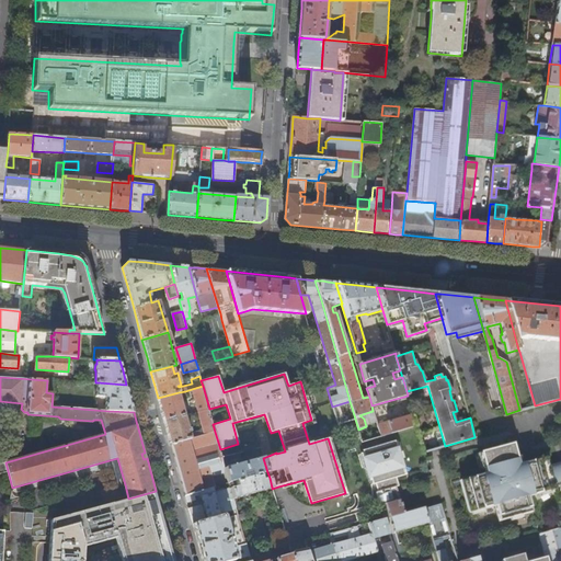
[(130,399),(126,385),(98,382),(98,397),(104,397),(109,399),(109,411),(134,412),(130,399)]
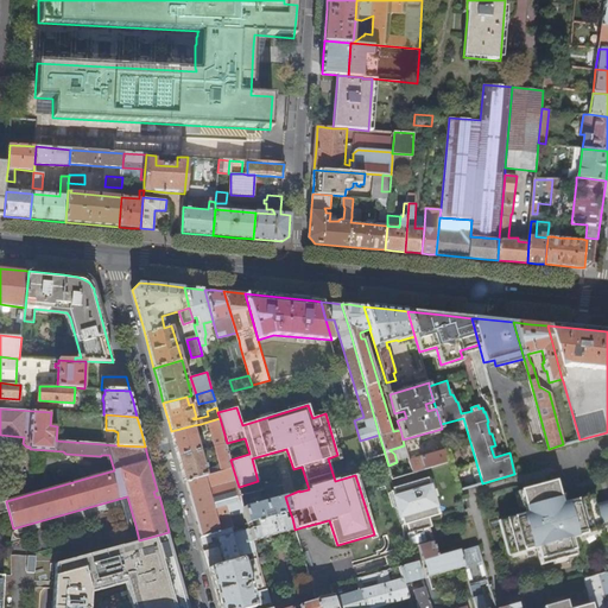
[(220,418),(208,422),(214,445),(227,443),(220,418)]
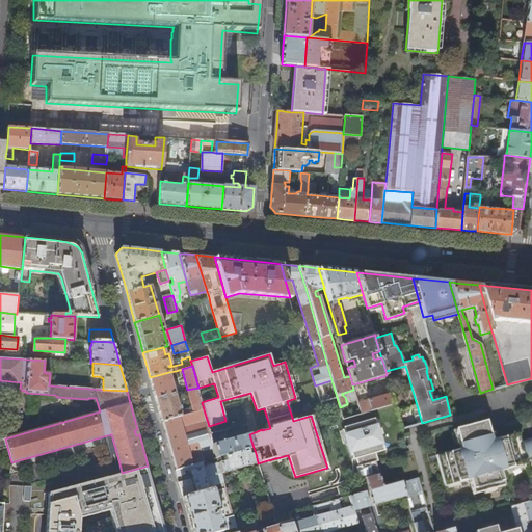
[(169,372),(150,377),(153,389),(156,398),(175,394),(169,372)]
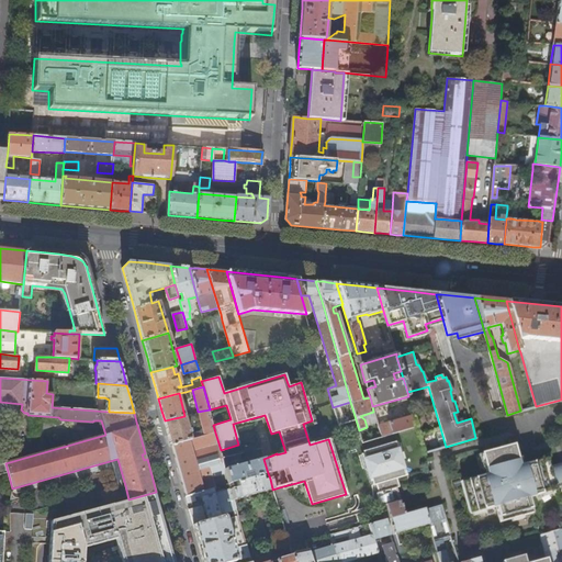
[(213,425),(210,409),(198,412),(204,435),(215,433),(213,425)]
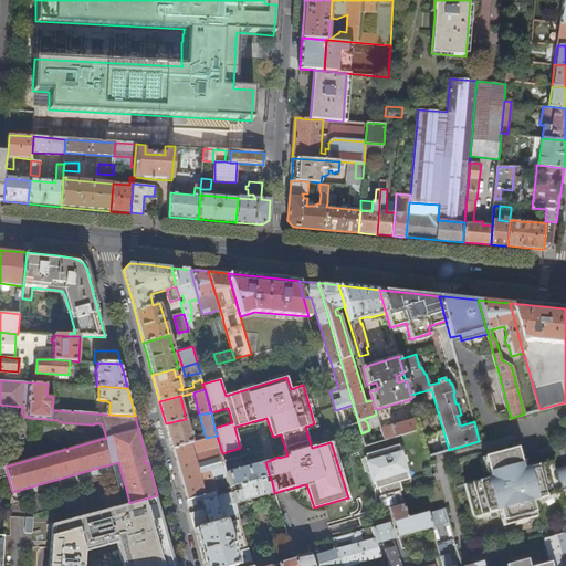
[(380,428),(384,440),(398,436),(420,429),(417,418),(380,428)]
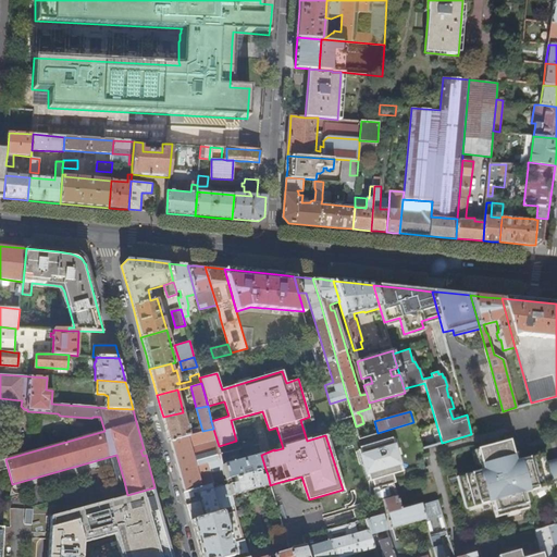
[(183,412),(163,417),(166,430),(169,440),(189,435),(183,412)]
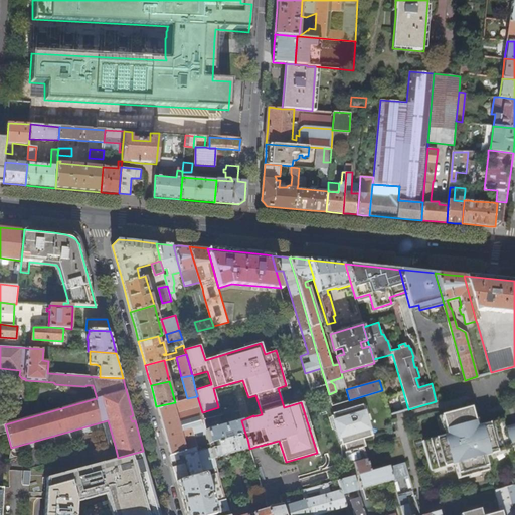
[(175,402),(156,406),(164,434),(170,455),(177,453),(184,451),(195,448),(195,447),(197,446),(194,437),(192,427),(205,423),(203,418),(202,412),(197,396),(187,398),(175,402)]
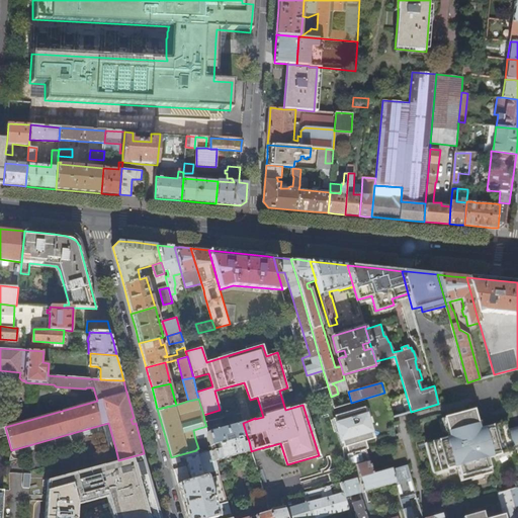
[(345,446),(347,446),(366,440),(376,437),(372,423),(370,423),(365,407),(335,415),(345,446)]
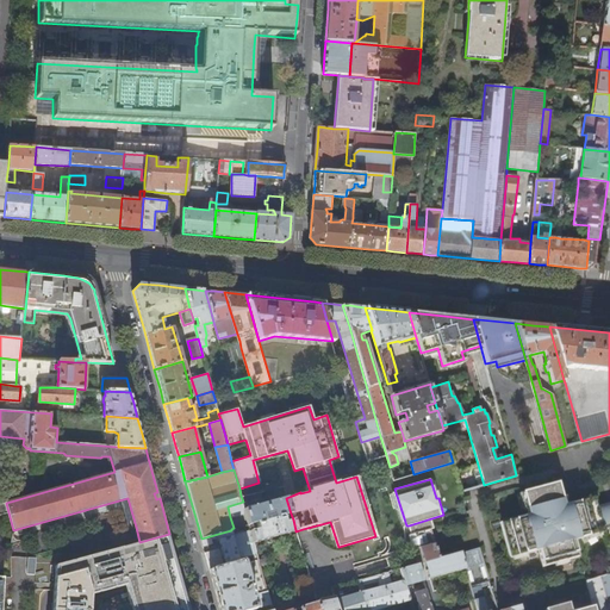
[(566,505),(564,506),(558,483),(522,492),(528,516),(500,524),(510,558),(539,551),(542,567),(578,556),(573,541),(574,540),(571,522),(566,505)]
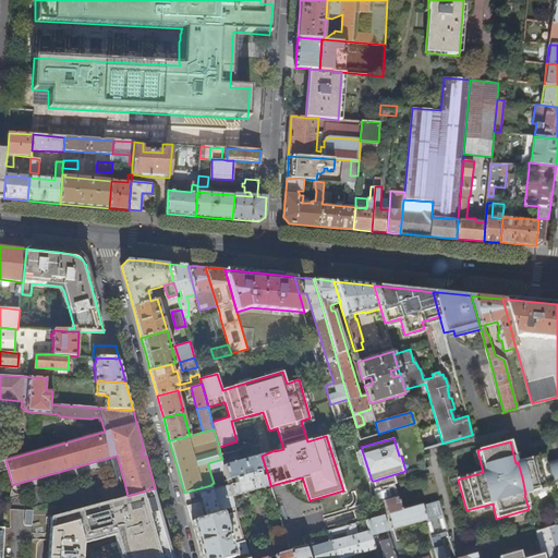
[(544,455),(518,462),(541,457),(549,487),(553,486),(552,485),(557,483),(557,461),(546,465),(544,455)]
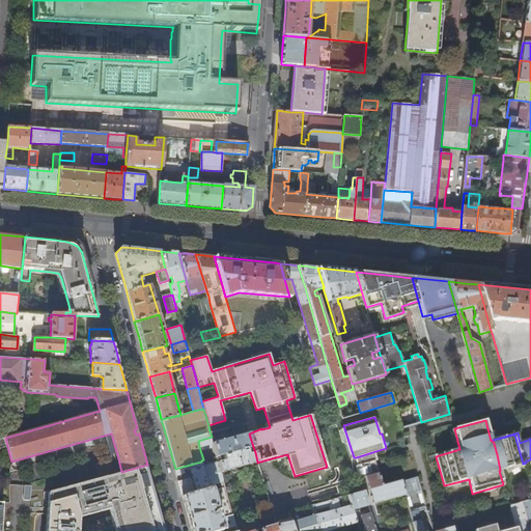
[(253,447),(249,434),(213,442),(214,446),(217,456),(223,454),(225,459),(218,462),(221,472),(257,462),(255,452),(249,454),(248,448),(253,447)]
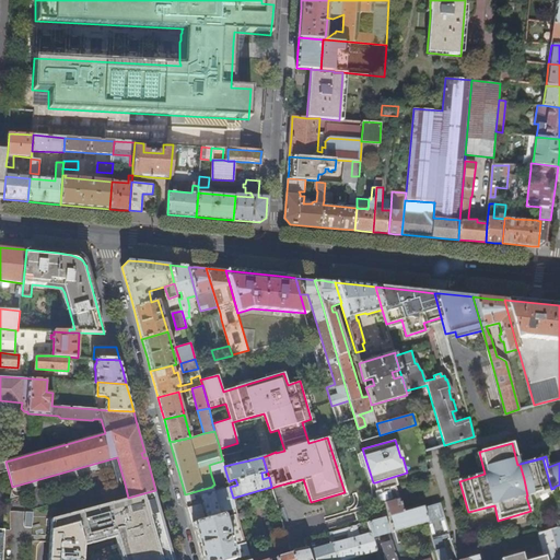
[(524,479),(527,496),(551,489),(543,458),(520,464),(524,479)]
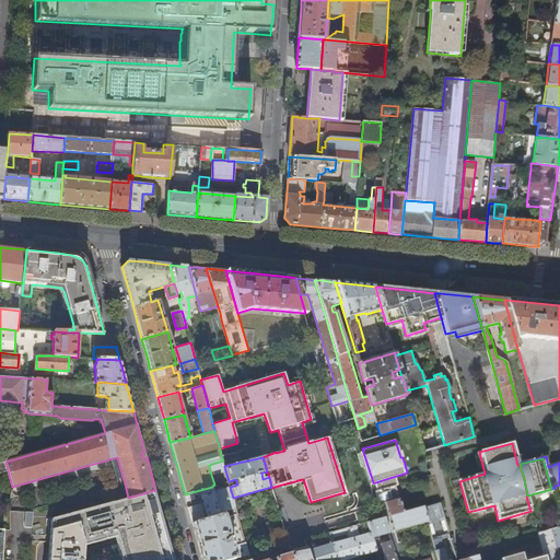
[(209,465),(211,475),(225,470),(224,466),(223,461),(209,465)]
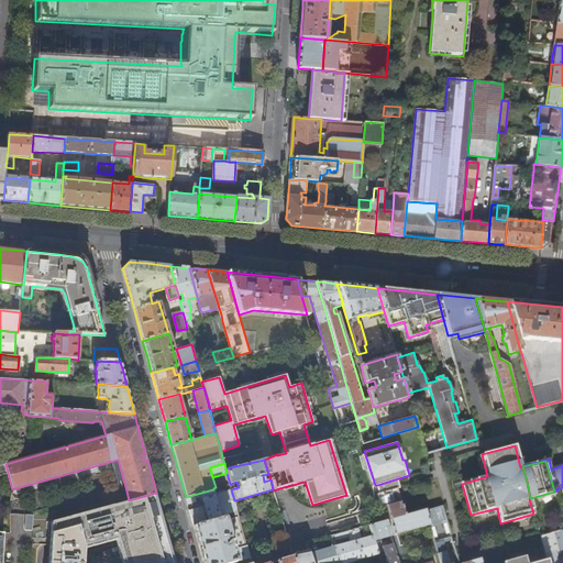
[(377,485),(381,494),(390,490),(397,488),(400,487),(398,478),(377,485)]
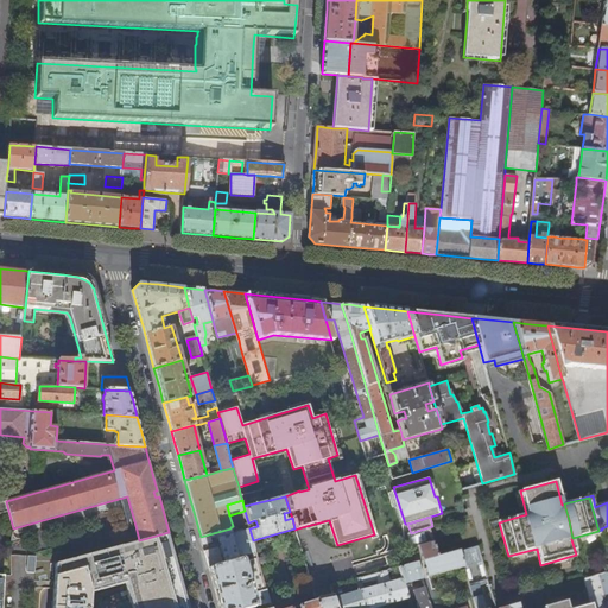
[(217,532),(226,563),(241,558),(246,557),(245,553),(255,550),(253,540),(249,529),(233,533),(232,531),(236,530),(235,526),(233,526),(230,527),(230,529),(217,532)]
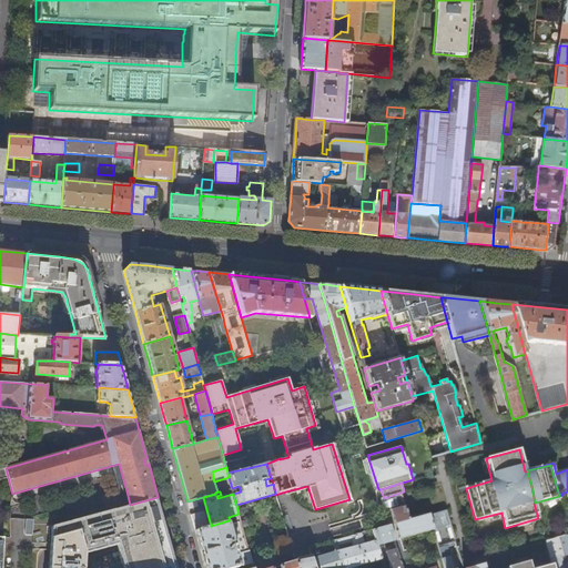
[(401,493),(394,495),(395,501),(397,508),(391,509),(399,539),(401,538),(434,529),(429,516),(429,515),(409,520),(401,493)]
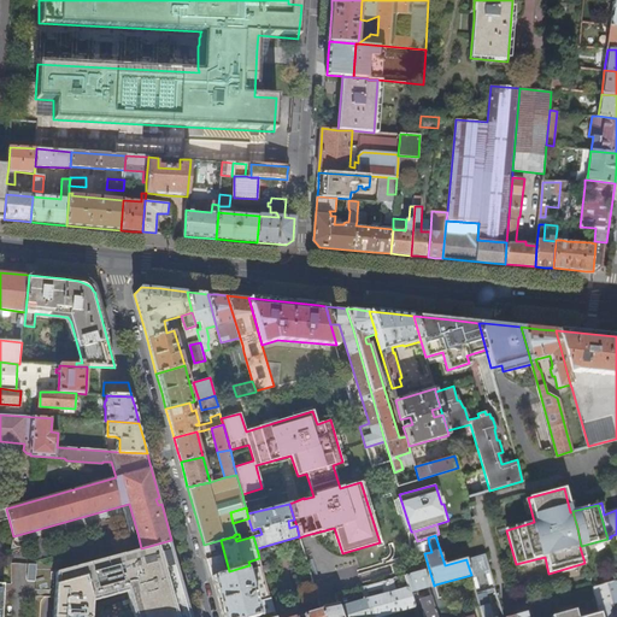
[(192,616),(188,599),(182,575),(171,540),(141,548),(58,571),(54,616),(192,616)]
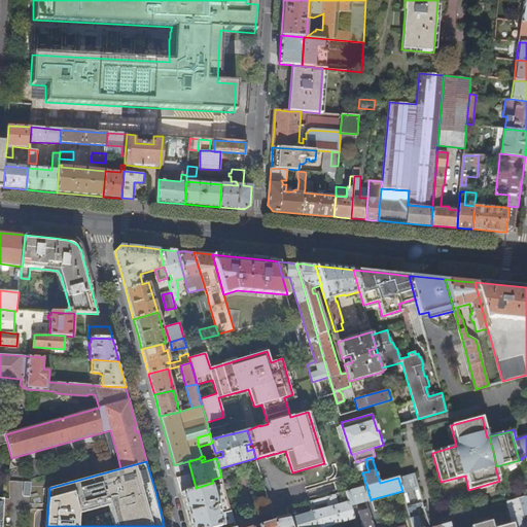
[(183,469),(181,463),(174,465),(175,471),(183,469)]
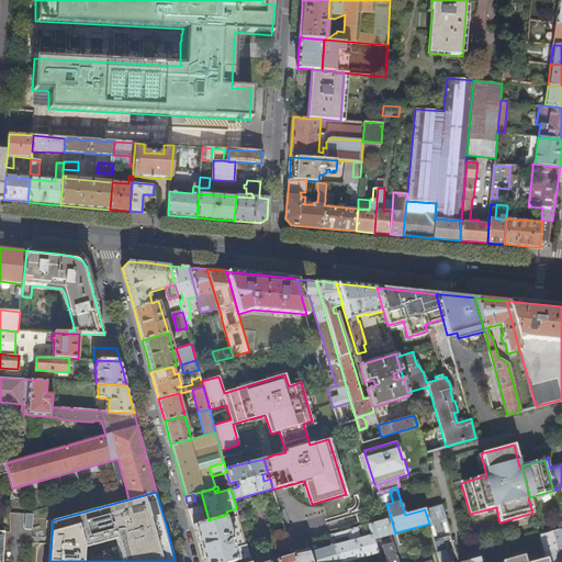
[(189,509),(193,525),(206,521),(202,505),(189,509)]
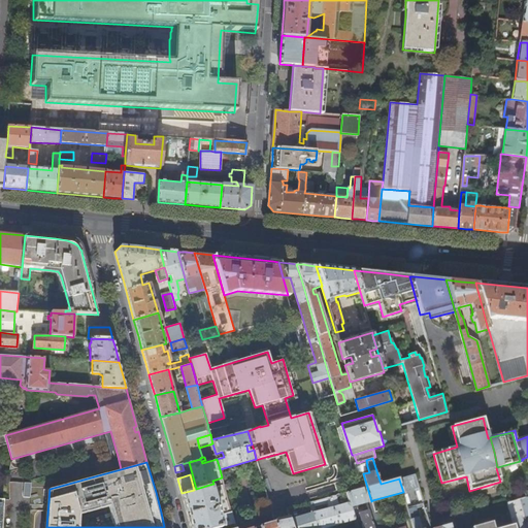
[(403,492),(404,498),(420,493),(414,474),(399,480),(403,492)]
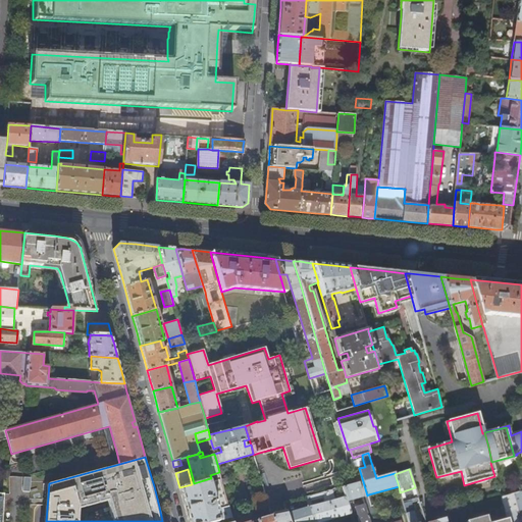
[(9,489),(22,490),(23,476),(9,476),(9,489)]
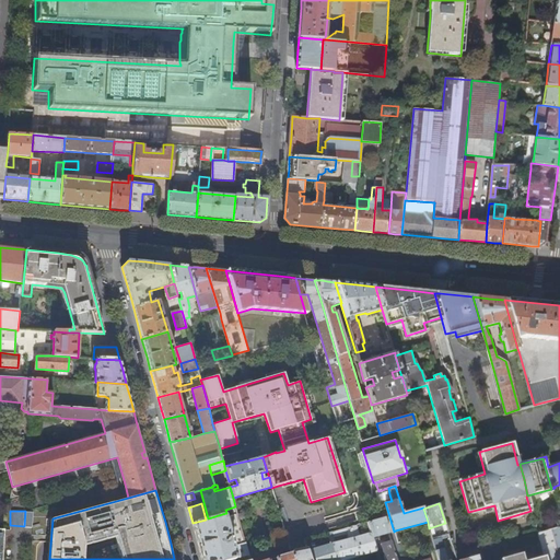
[(238,557),(248,555),(237,513),(228,516),(238,557)]
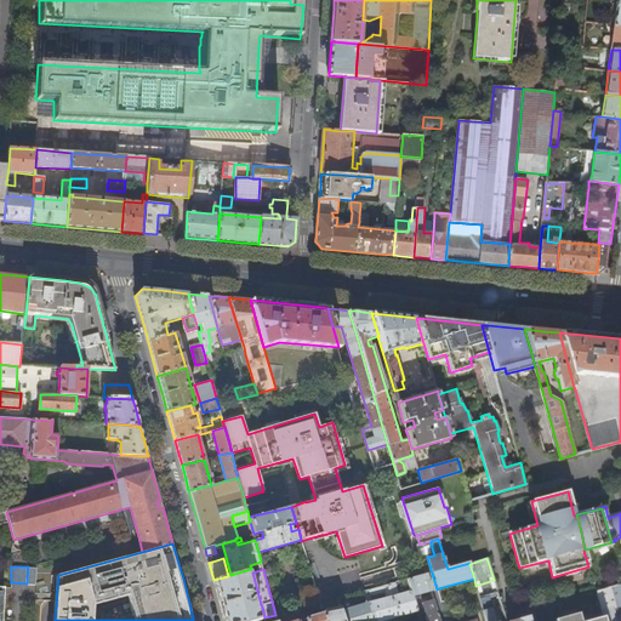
[(223,620),(249,620),(260,619),(254,596),(249,597),(249,594),(252,593),(246,570),(231,575),(228,576),(214,580),(216,591),(218,602),(223,620)]
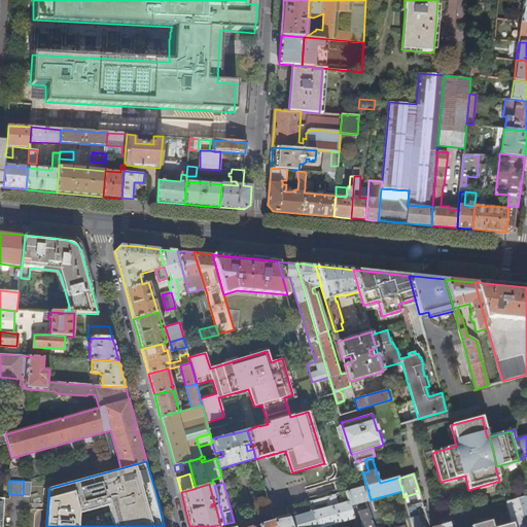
[(361,487),(346,491),(348,500),(350,505),(365,501),(361,487)]
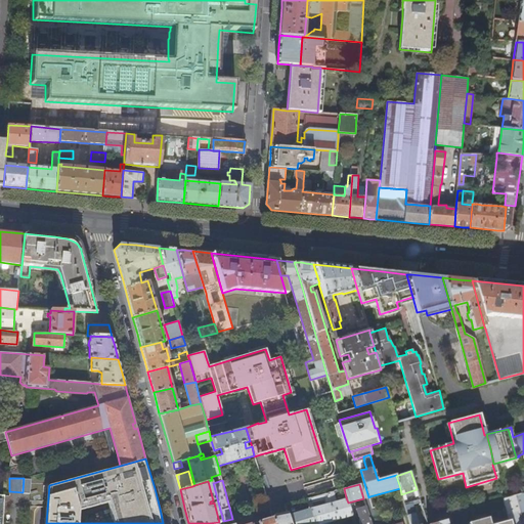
[(288,511),(288,513),(291,523),(320,523),(351,515),(348,503),(346,497),(336,500),(334,491),(323,494),(323,498),(325,504),(313,507),(312,501),(311,497),(306,499),(309,509),(292,514),(291,511),(288,511)]
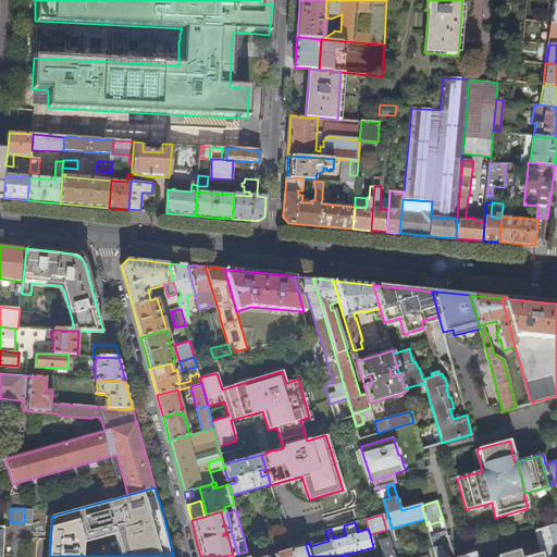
[(542,556),(553,556),(549,546),(556,544),(556,523),(535,530),(542,554),(542,556)]
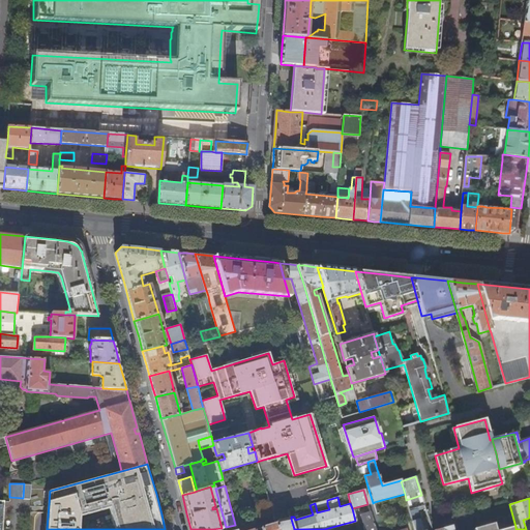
[(371,516),(377,513),(374,502),(373,503),(367,504),(370,511),(371,516)]
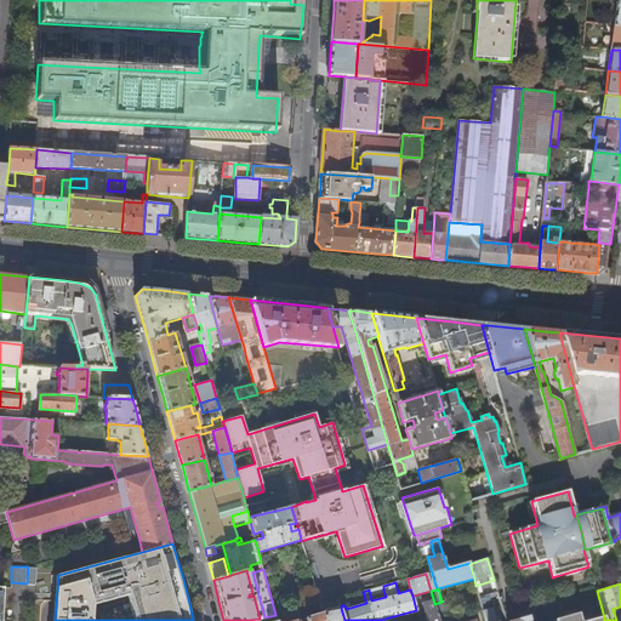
[(434,604),(433,599),(421,603),(427,620),(439,620),(438,617),(434,604)]
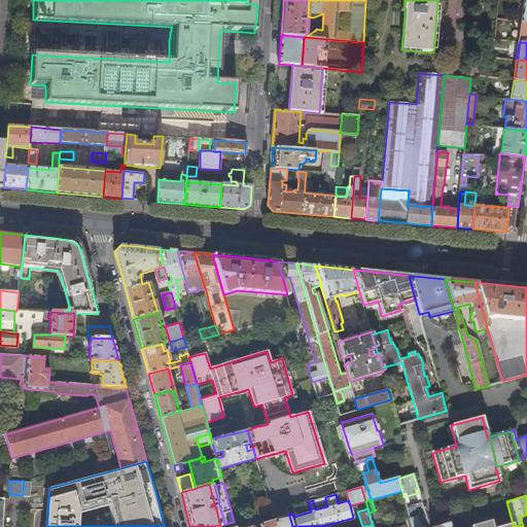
[(375,511),(369,513),(372,524),(385,520),(381,508),(375,511)]
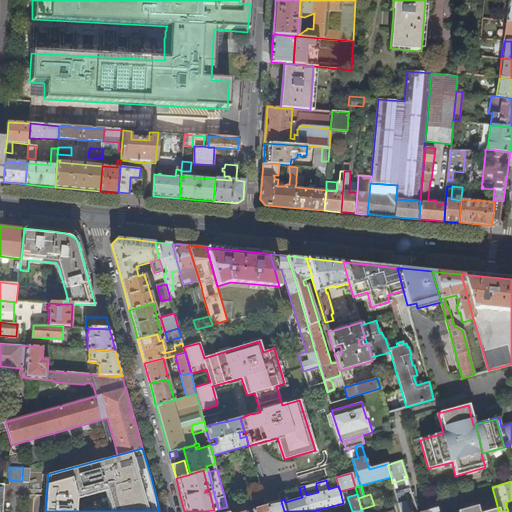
[(268,511),(284,511),(281,501),(272,503),(266,505),(268,511)]
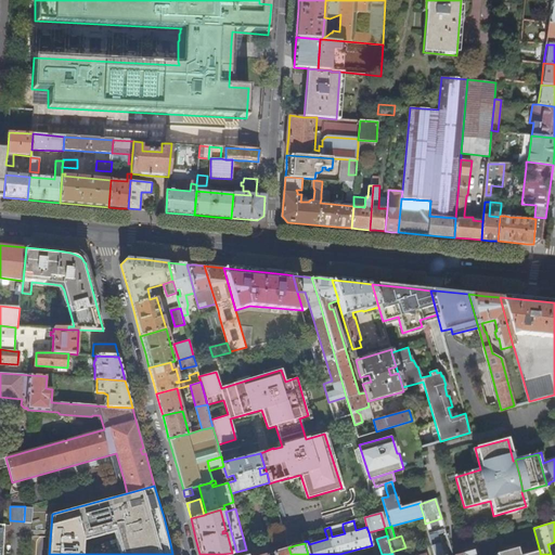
[(431,545),(434,554),(442,554),(439,543),(431,545)]
